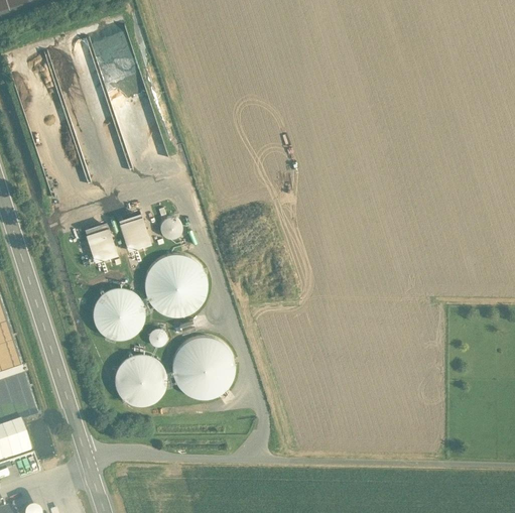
[(119,219),(131,253),(151,246),(141,213),(119,219)]
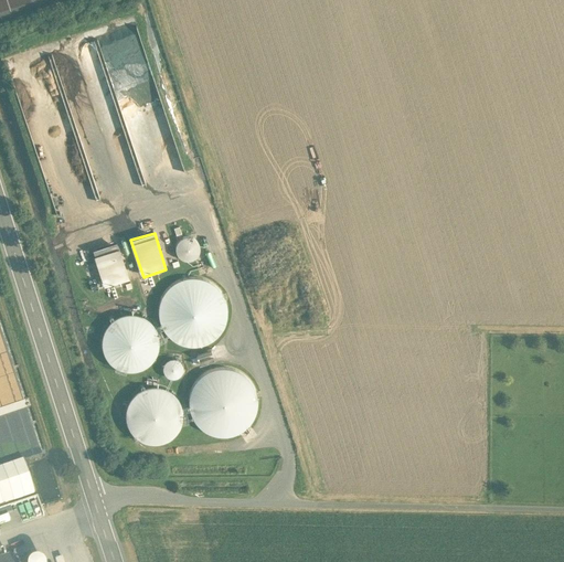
[(192,237),(174,244),(181,264),(199,257),(192,237)]
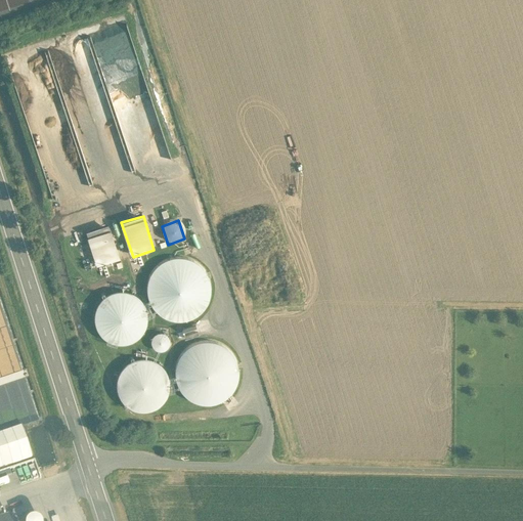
[(109,227),(87,234),(97,268),(120,261),(109,227)]
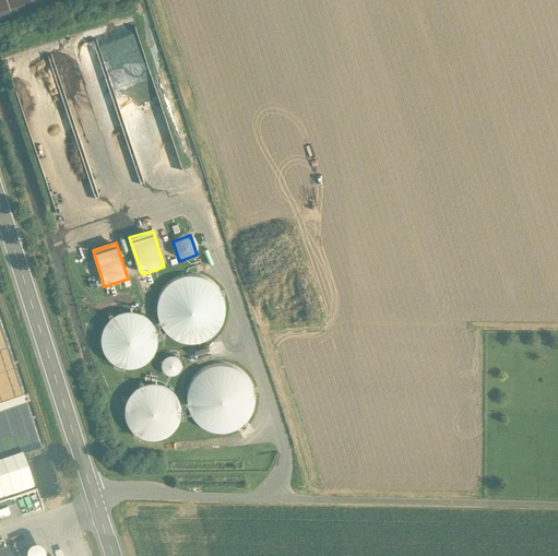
[(193,276),(180,279),(169,284),(162,294),(157,306),(158,319),(164,330),(173,339),(183,344),(197,344),(209,341),(218,332),(224,321),(226,309),(223,296),(215,286),(205,279),(193,276)]
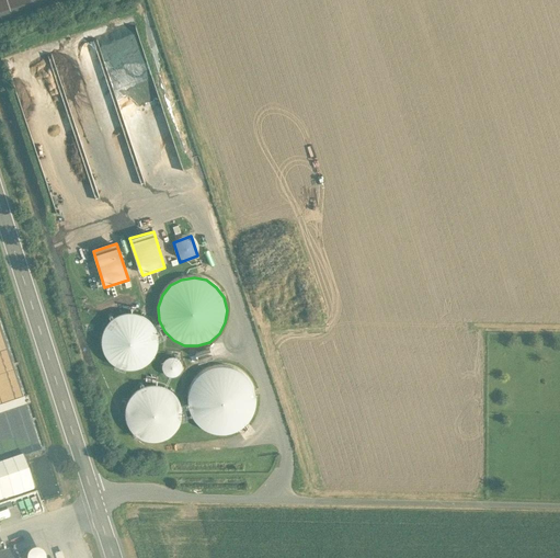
[(134,314),(121,315),(110,321),(103,332),(102,345),(105,357),(115,366),(127,371),(139,369),(150,363),(157,352),(159,339),(155,327),(146,318),(134,314)]
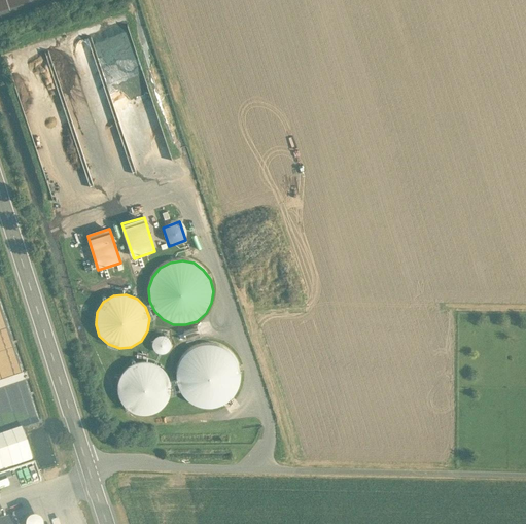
[(152,348),(169,348),(169,337),(152,337),(152,348)]
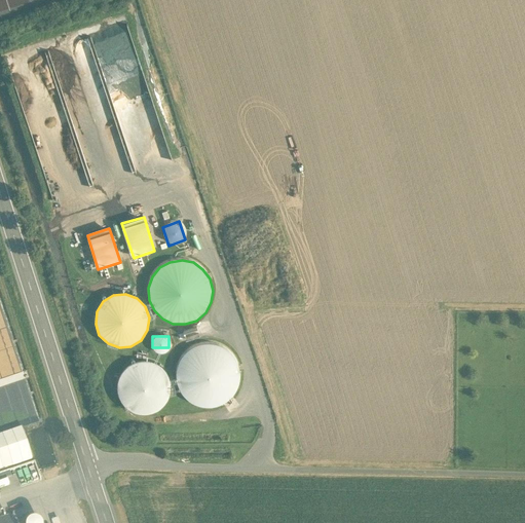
[(210,344),(198,345),(188,351),(180,361),(177,372),(178,384),(182,395),(191,403),(201,408),(214,408),(225,404),(234,397),(239,386),(241,374),(238,363),(231,353),(222,346),(210,344)]
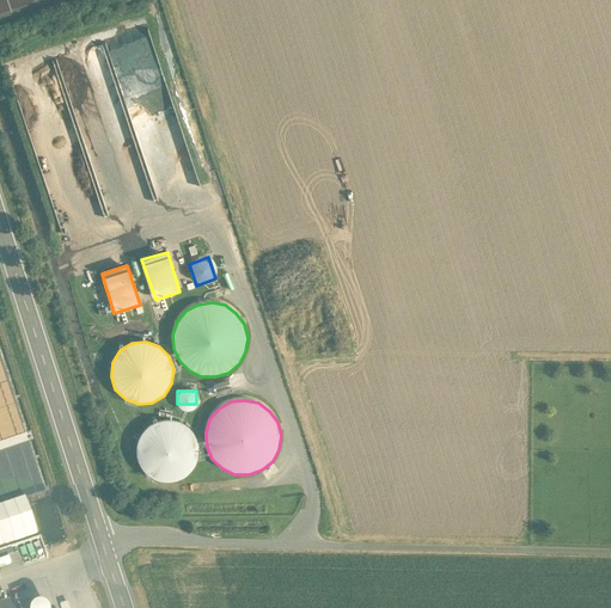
[(171,421),(158,422),(146,429),(139,441),(136,455),(141,468),(151,478),(164,483),(178,481),(190,474),(197,462),(199,448),(194,435),(184,425),(171,421)]
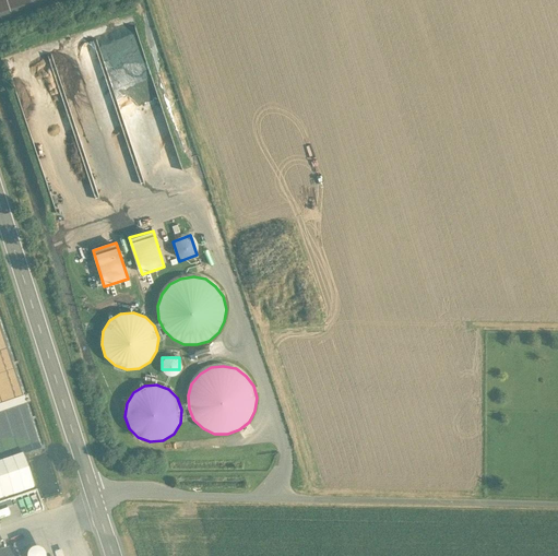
[(34,435),(26,438),(33,453),(42,450),(34,435)]
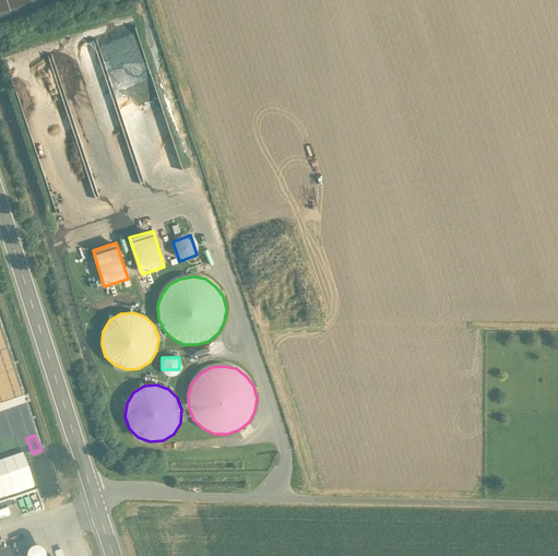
[(26,460),(0,466),(0,527),(42,516),(26,460)]
